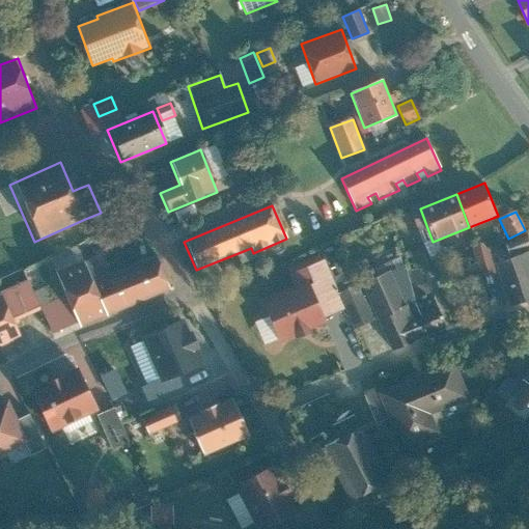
[(488,244),(472,248),(480,277),(496,273),(488,244)]
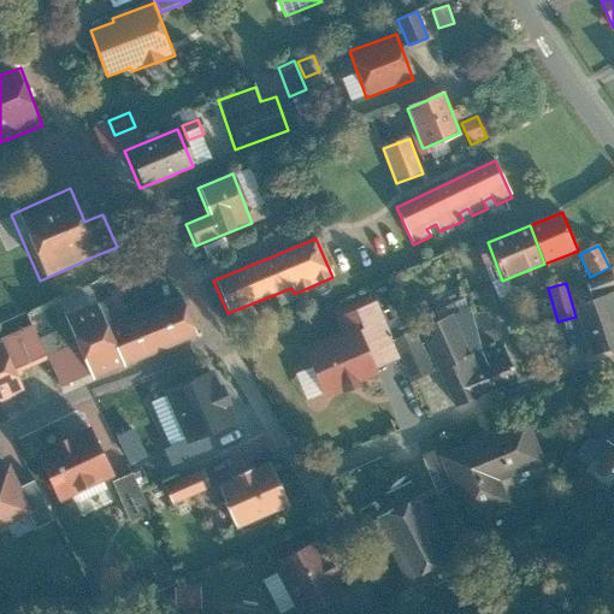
[(613,295),(576,308),(592,356),(613,348),(613,295)]
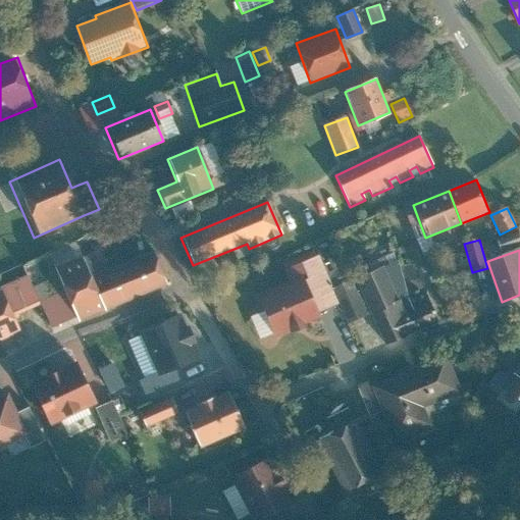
[(56,271),(76,323),(167,286),(154,253),(89,279),(83,261),(56,271)]
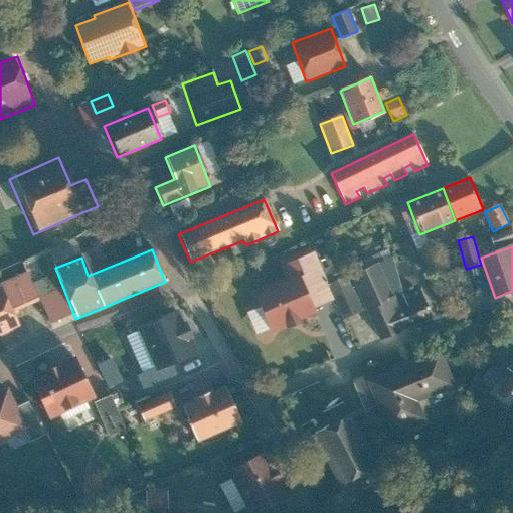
[(406,330),(397,310),(377,267),(353,276),(381,341),(406,330)]
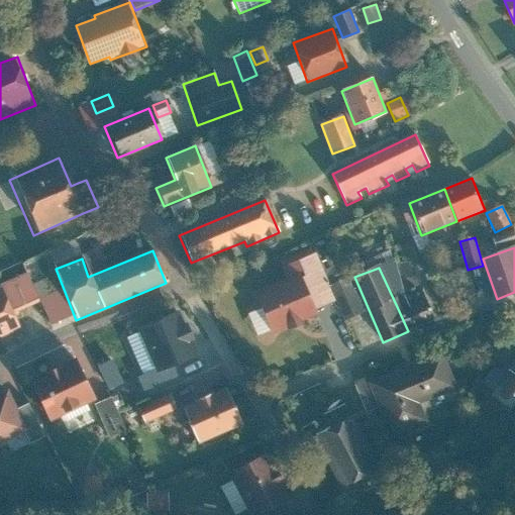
[(301,276),(254,295),(271,335),(317,316),(301,276)]
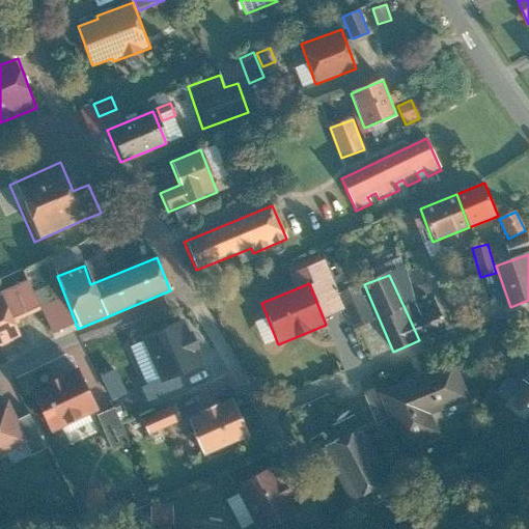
[(372,321),(358,286),(338,295),(354,329),(372,321)]
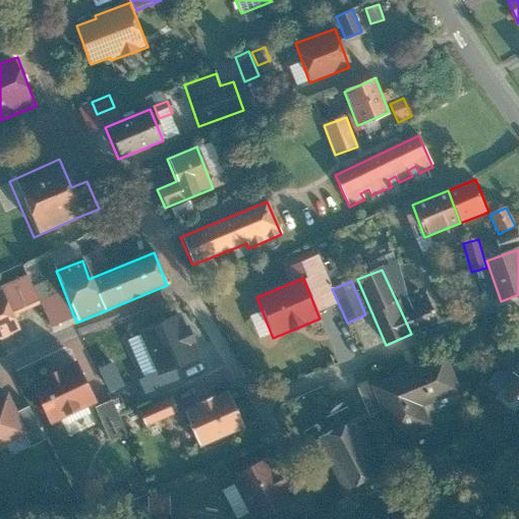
[(0,292),(0,339),(20,331),(3,291),(0,292)]
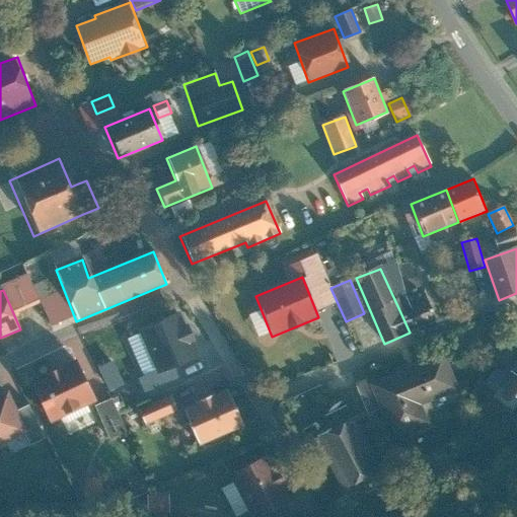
[(411,307),(400,312),(410,333),(437,320),(424,291),(407,298),(411,307)]
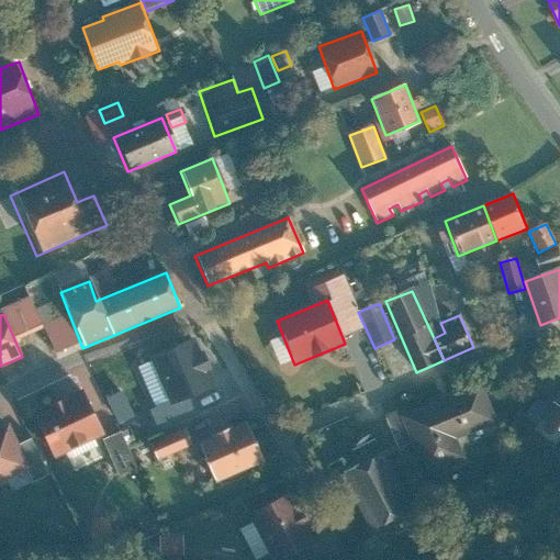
[(171,402),(172,405),(194,396),(216,387),(197,338),(153,357),(171,402)]
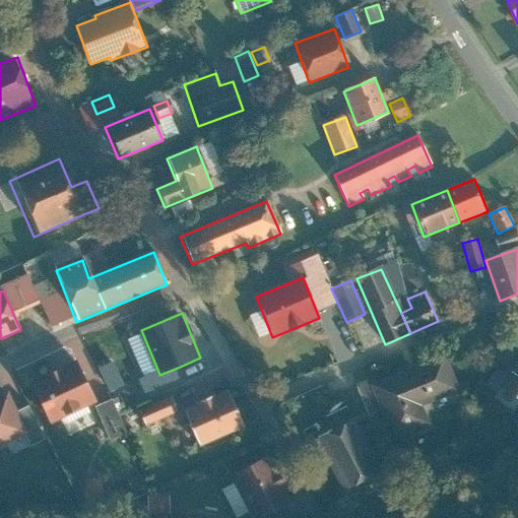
[(373,385),(370,387),(380,411),(392,441),(429,425),(422,407),(459,391),(444,355),(373,385)]
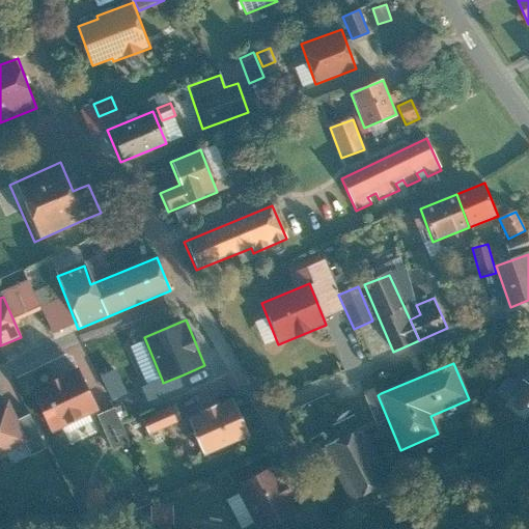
[(528,369),(512,395),(528,407),(528,369)]
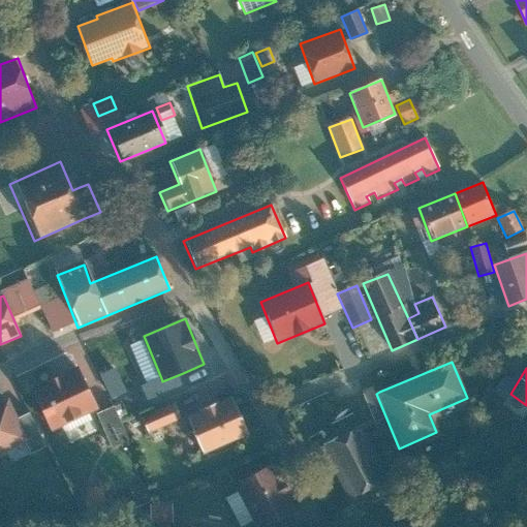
[(76,369),(29,391),(48,431),(95,409),(76,369)]
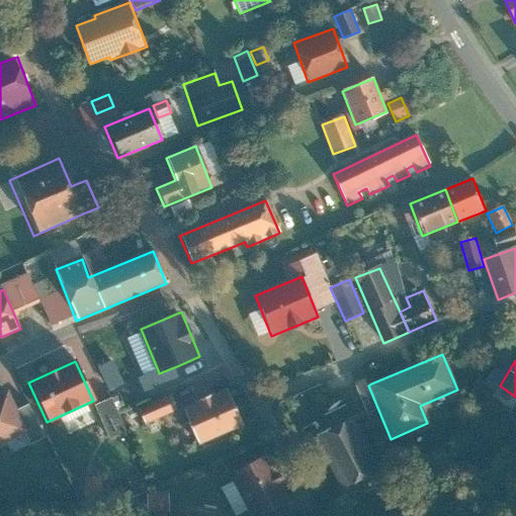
[(186,382),(179,365),(159,373),(158,370),(140,378),(149,399),(186,382)]
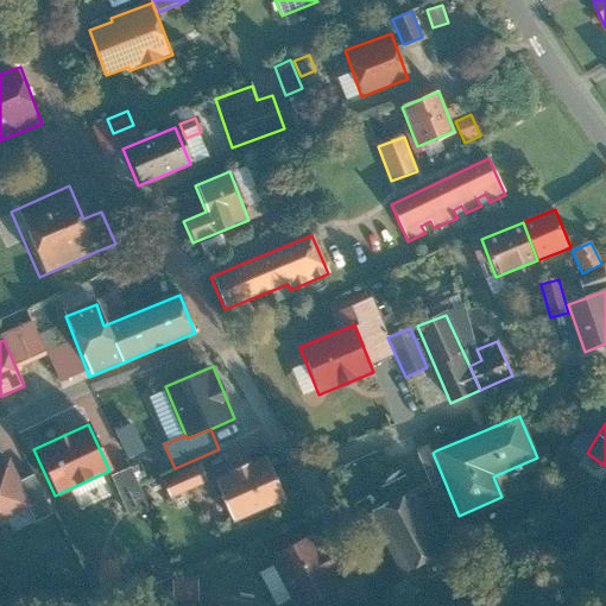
[(429,487),(444,481),(433,453),(436,450),(434,444),(416,452),(429,487)]
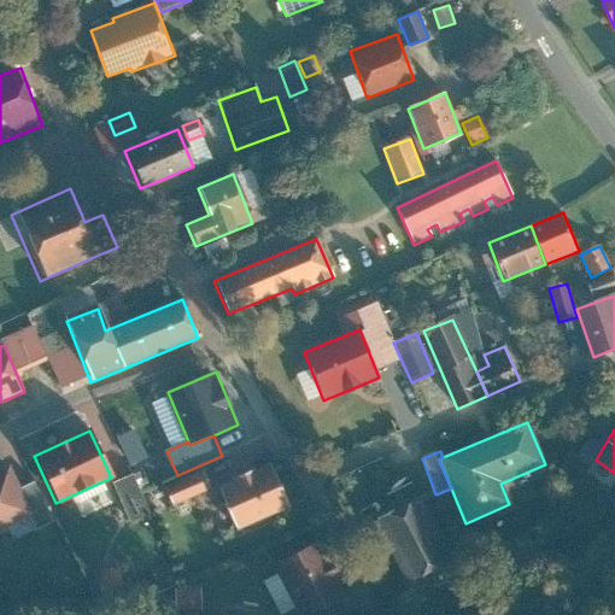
[(0,472),(0,532),(34,517),(11,468),(0,472)]
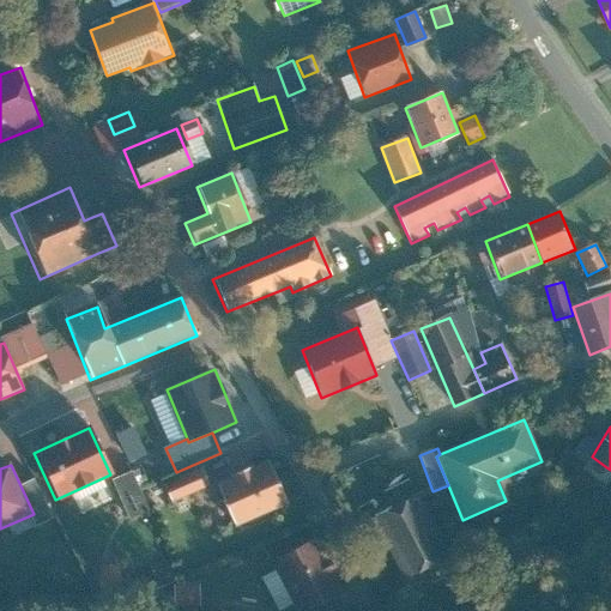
[(215,490),(233,528),(285,503),(267,465),(215,490)]
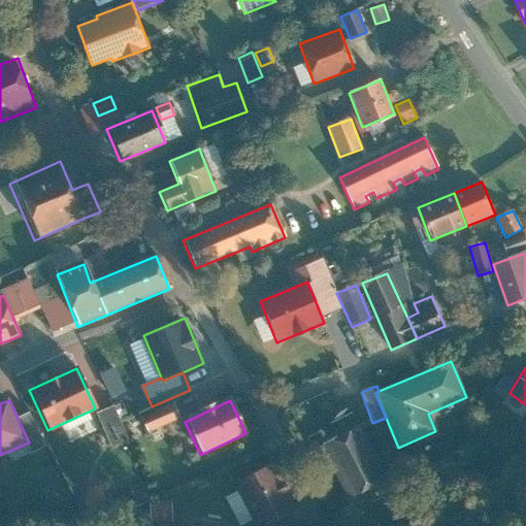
[(172,404),(138,418),(144,432),(177,418),(172,404)]
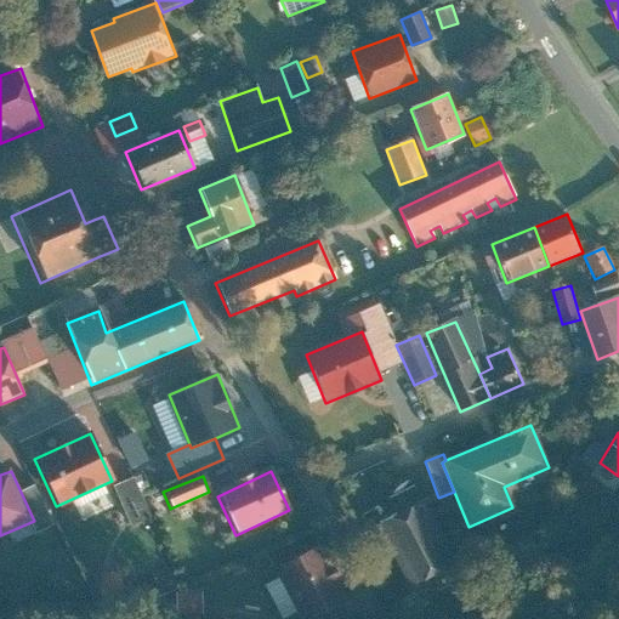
[(146,520),(131,481),(112,488),(128,527),(146,520)]
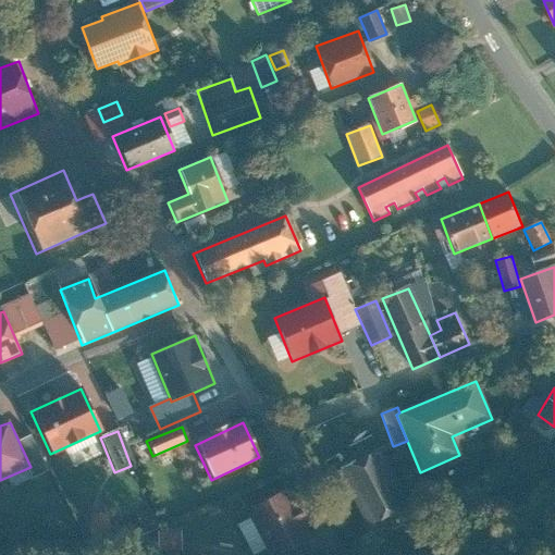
[(371,439),(349,449),(357,464),(379,453),(371,439)]
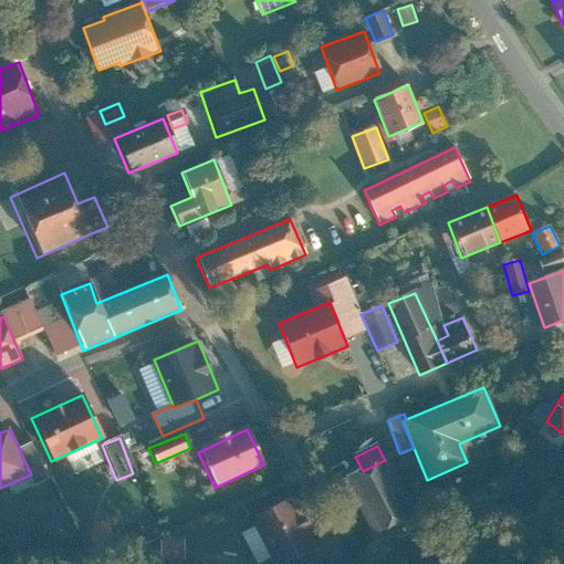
[(414,513),(385,460),(363,471),(342,483),(371,536),(414,513)]
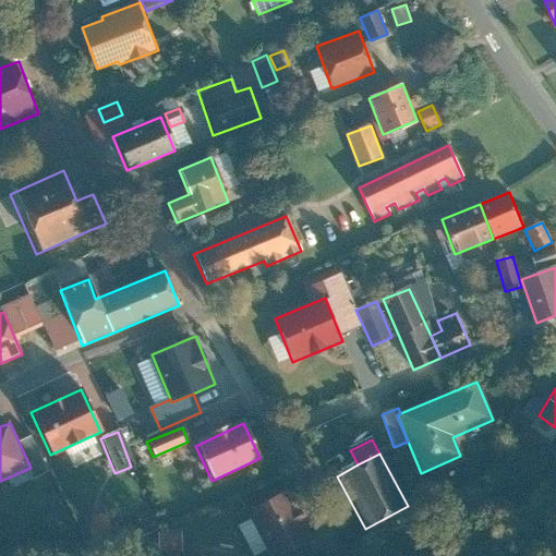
[(287,491),(246,512),(269,555),(279,555),(313,538),(287,491)]
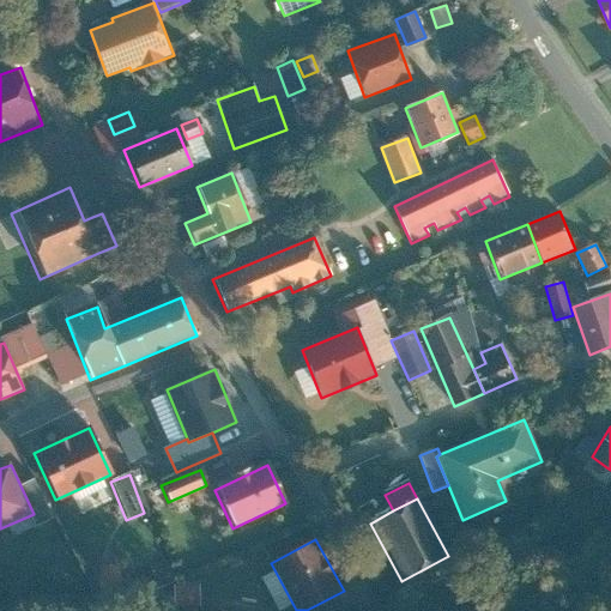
[(120,593),(118,568),(98,570),(101,594),(120,593)]
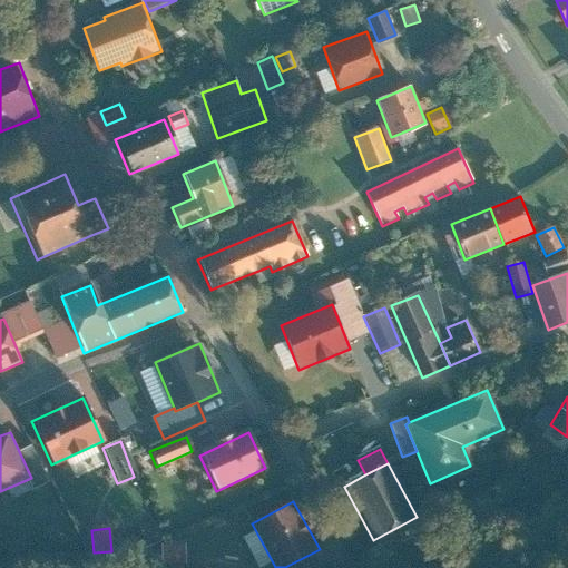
[(188,561),(188,542),(162,544),(162,562),(188,561)]
